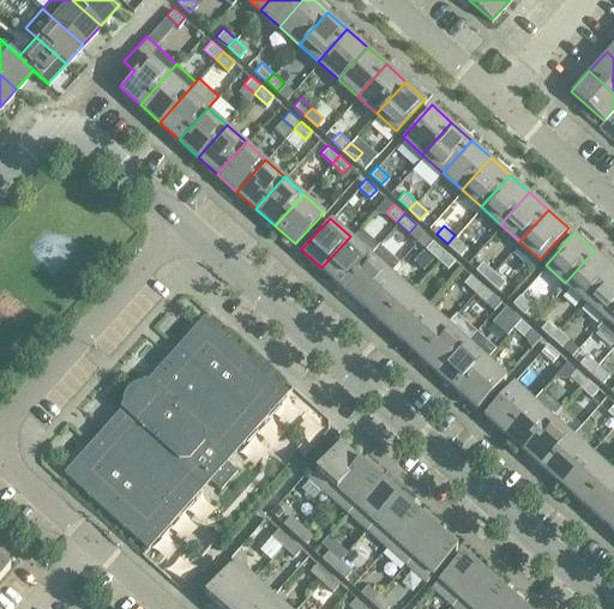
[(455,235),(447,243),(459,254),(467,246),(455,235)]
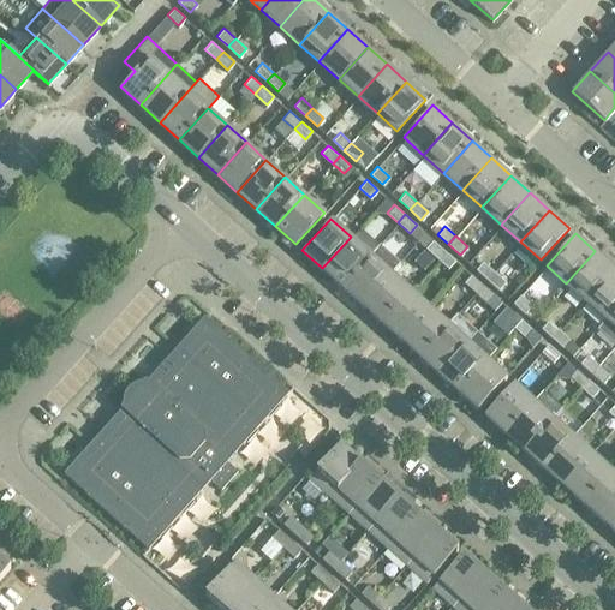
[(351,237),(322,268),(341,286),(370,253),(351,237)]
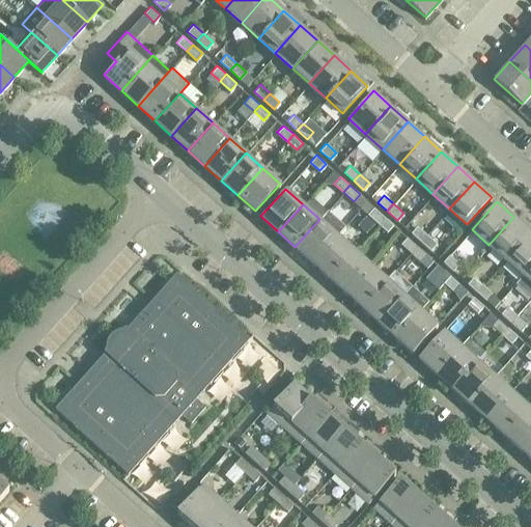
[(378,222),(384,215),(373,206),(367,213),(378,222)]
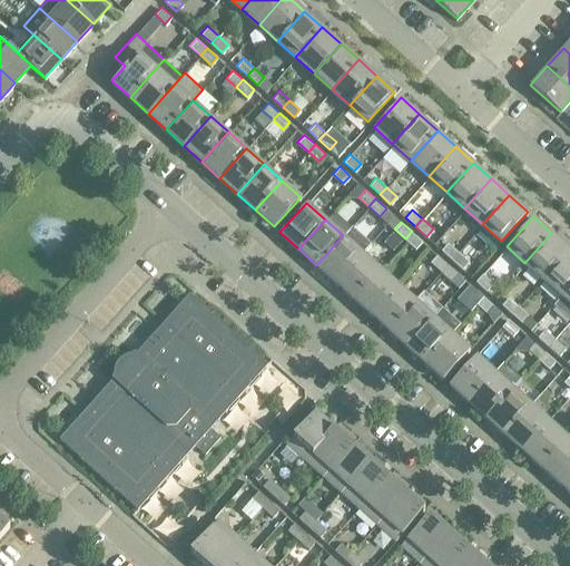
[(334,281),(361,251),(370,241),(352,225),(343,235),(316,265),(334,281)]
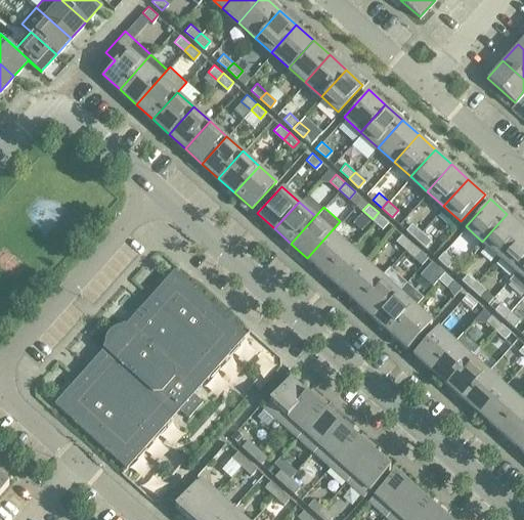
[(382,227),(388,221),(379,212),(373,219),(382,227)]
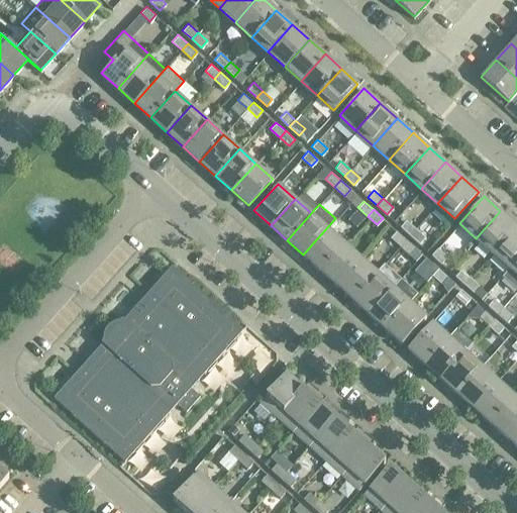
[(500,211),(476,238),(492,252),(516,225),(500,211)]
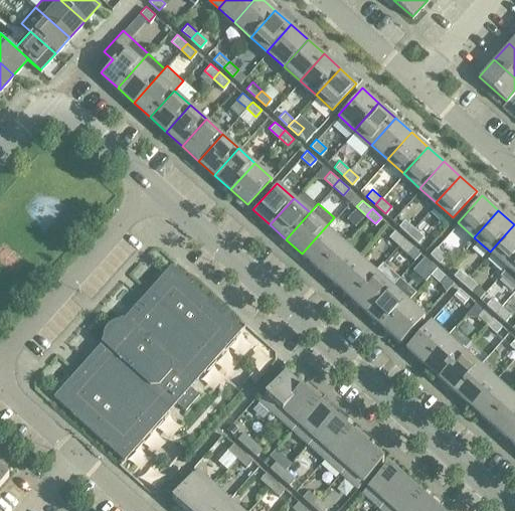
[(404,218),(398,224),(408,233),(414,227),(404,218)]
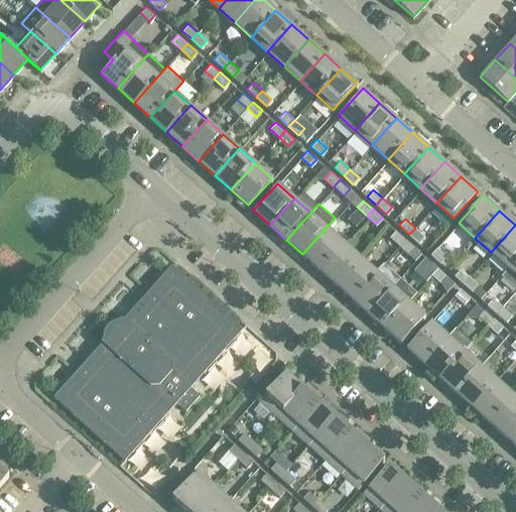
[(515,226),(515,225),(491,252),(507,266),(515,256),(515,226)]
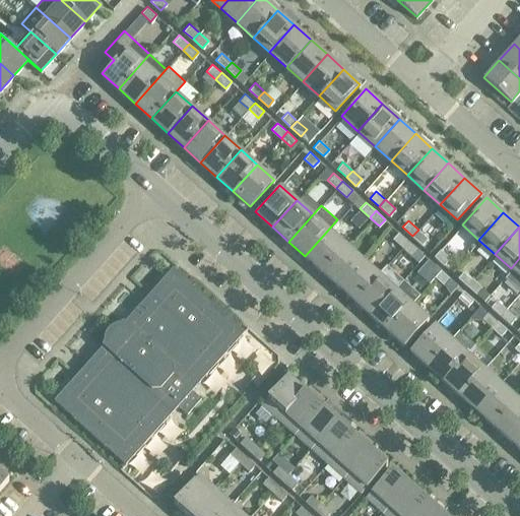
[(329,229),(305,256),(321,270),(345,244),(329,229)]
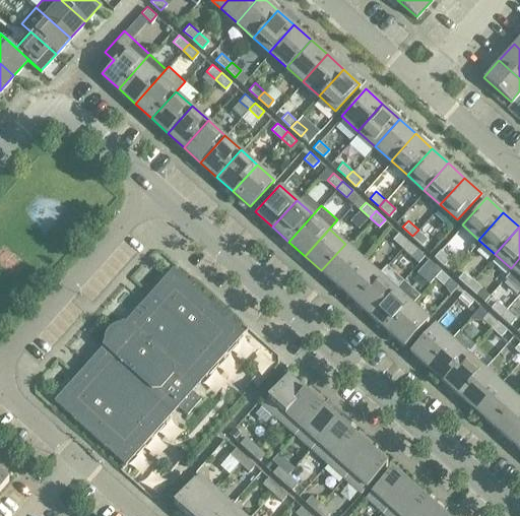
[(418,230),(412,236),(421,244),(428,238),(418,230)]
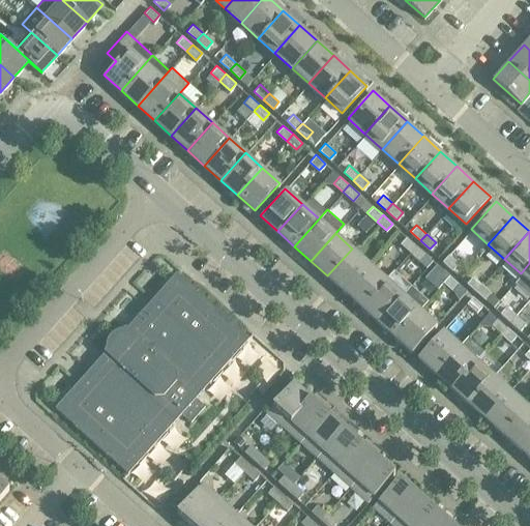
[(410,252),(416,244),(406,236),(400,242),(410,252)]
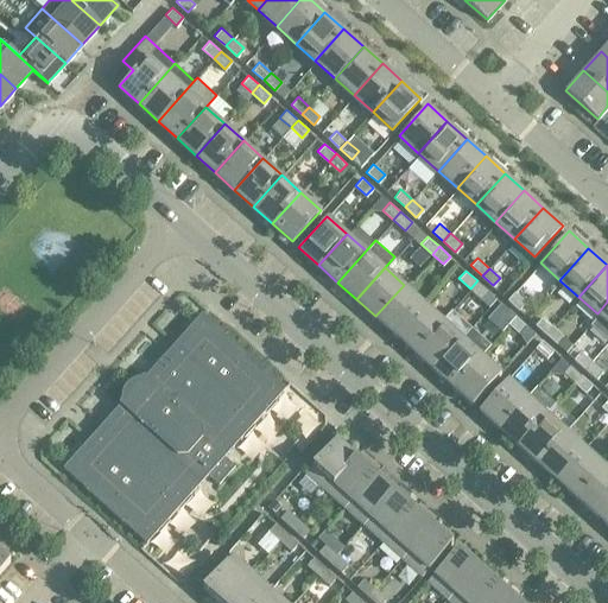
[(481,298),(488,291),(477,280),(470,289),(481,298)]
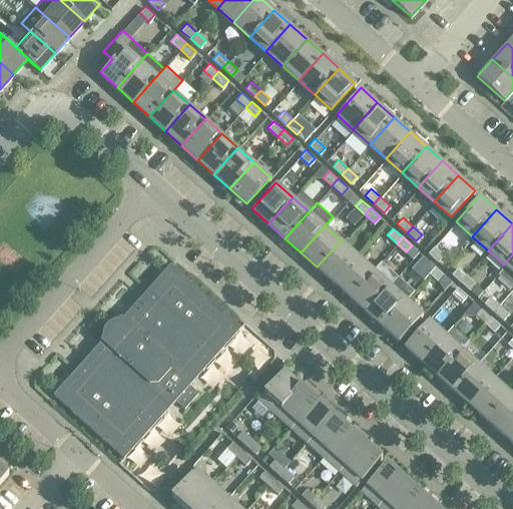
[(341,240),(317,267),(333,282),(357,255),(341,240)]
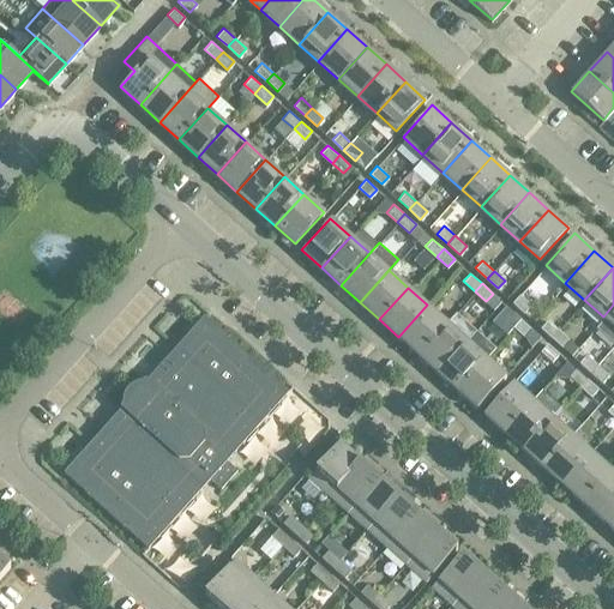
[(512,301),(524,312),(531,303),(519,294),(512,301)]
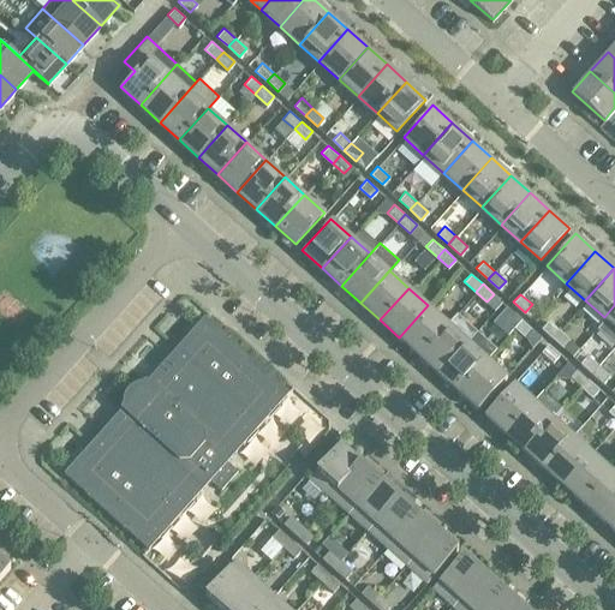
[(428,305),(399,338),(418,354),(447,323),(428,305)]
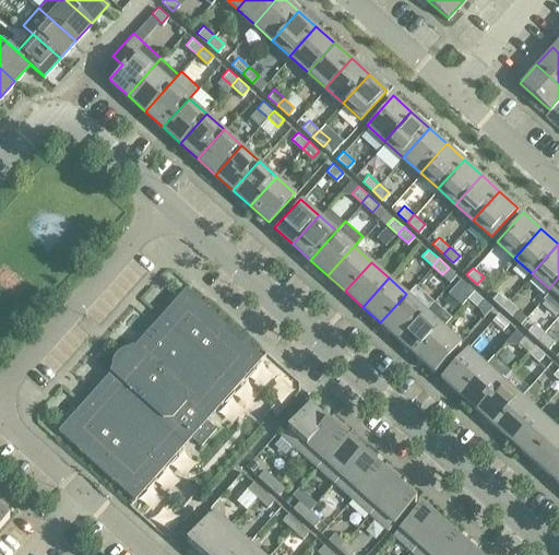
[(558,278),(549,288),(558,297),(558,278)]
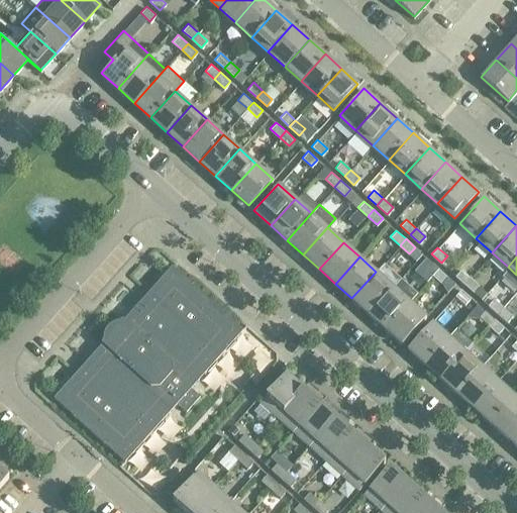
[(432,274),(438,268),(428,259),(422,266),(432,274)]
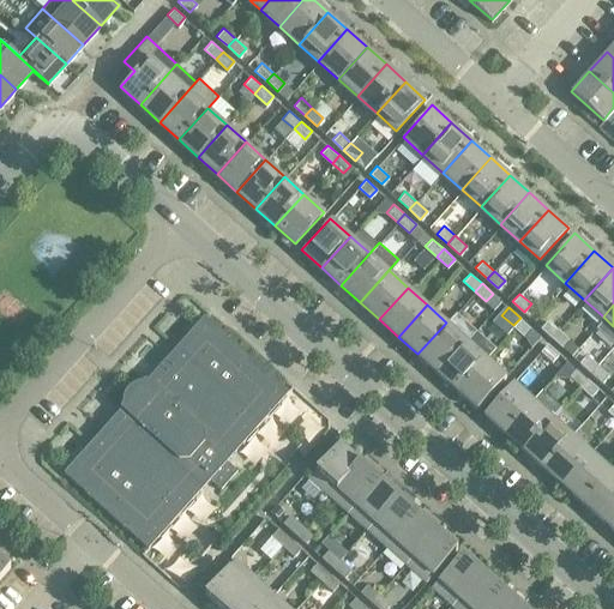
[(437,372),(475,329),(456,312),(446,323),(417,354),(437,372)]
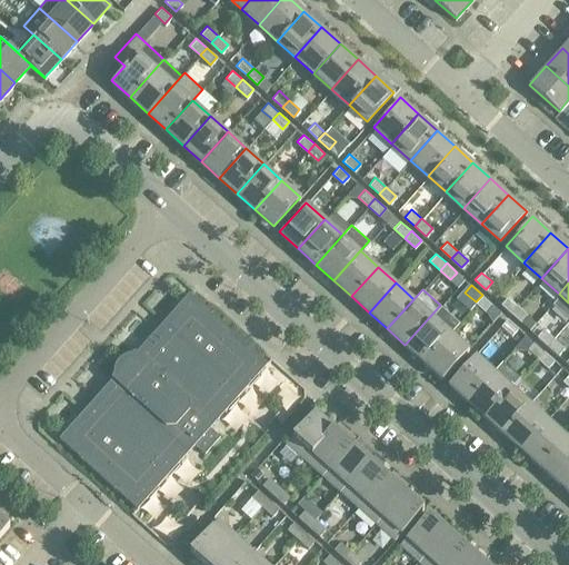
[(189,291),(176,306),(136,350),(135,349),(133,352),(127,353),(122,354),(119,357),(116,360),(113,364),(112,368),(112,375),(111,376),(112,377),(59,437),(137,507),(268,362),(189,291)]
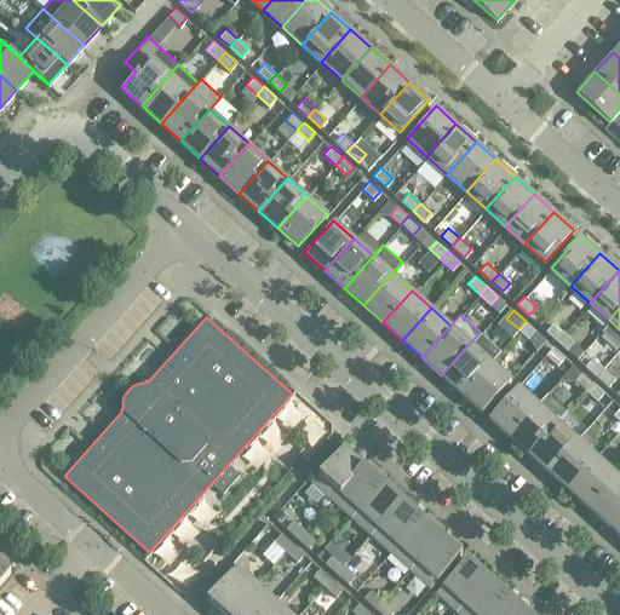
[(529,339),(537,331),(526,321),(518,328),(529,339)]
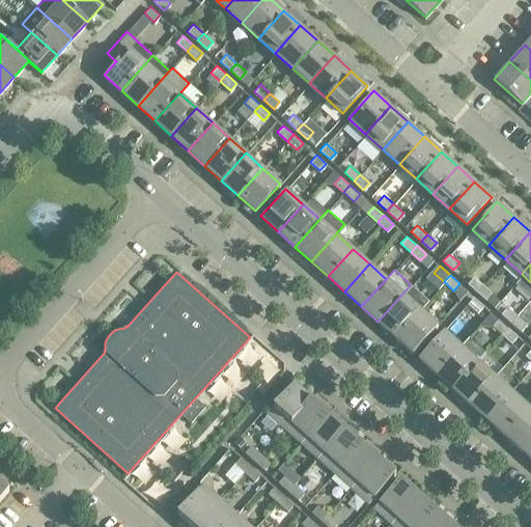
[(477,292),(483,284),(473,276),(467,282),(477,292)]
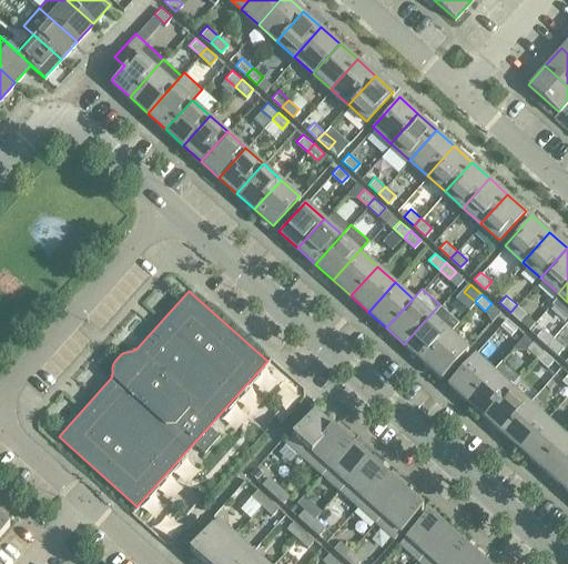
[(439,304),(404,344),(422,360),(448,330),(457,320),(439,304)]
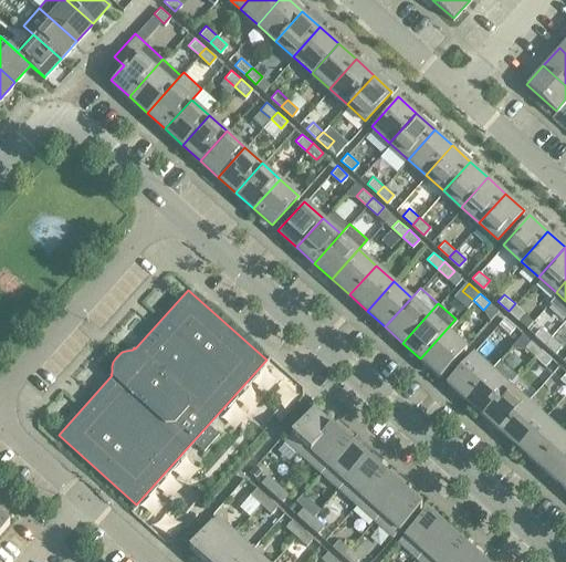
[(509,311),(514,315),(519,320),(525,313),(515,303),(509,311)]
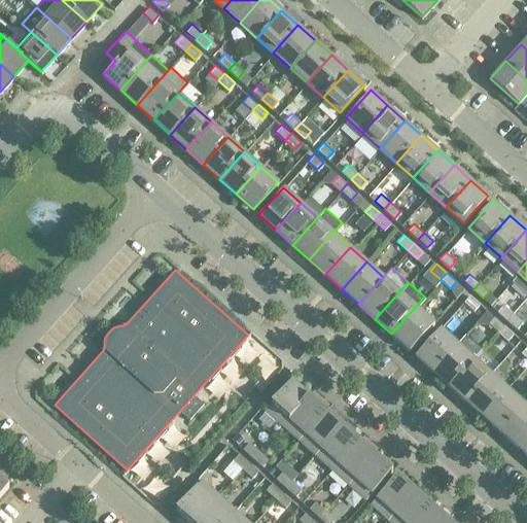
[(472,309),(479,303),(469,293),(463,300),(472,309)]
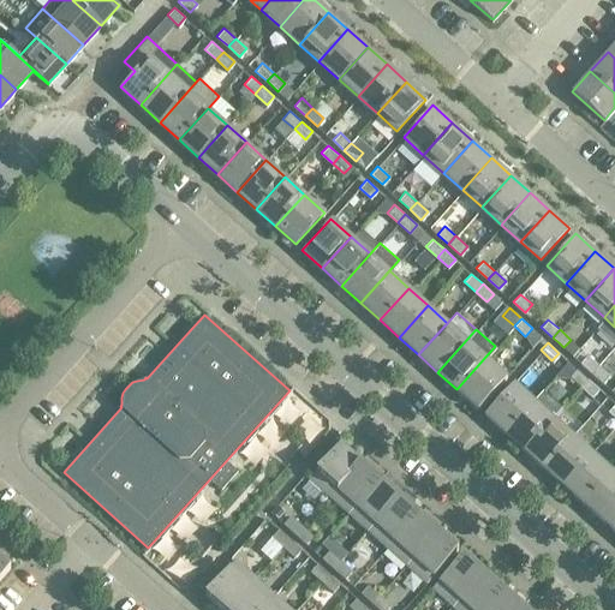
[(587,353),(580,362),(591,372),(598,364),(587,353)]
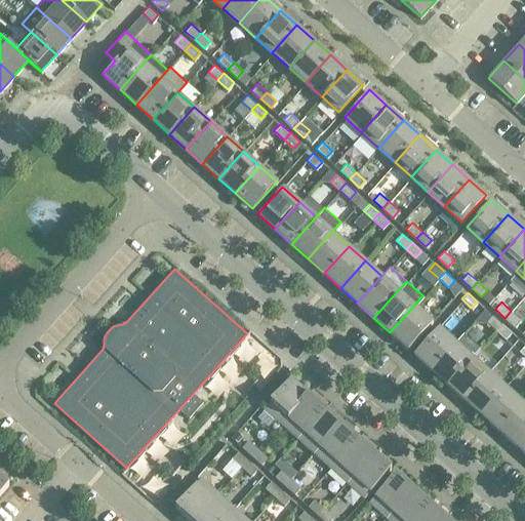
[(414,305),(390,332),(407,348),(432,320),(414,305)]
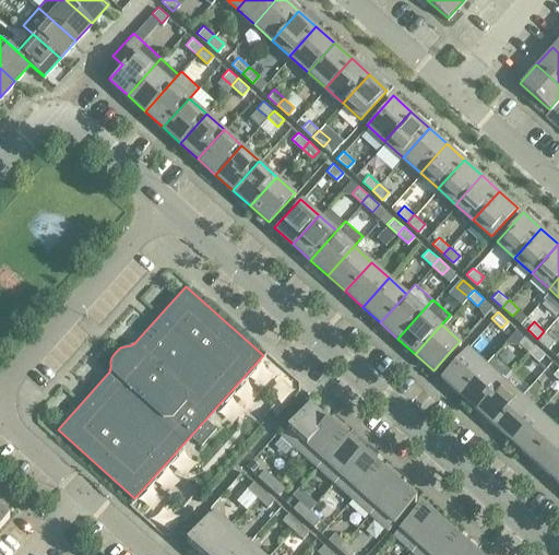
[(544,331),(537,339),(548,347),(555,340),(544,331)]
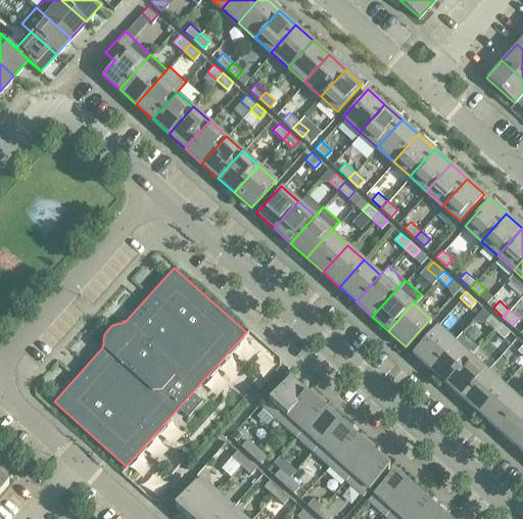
[(493,328),(500,322),(490,313),(484,320),(493,328)]
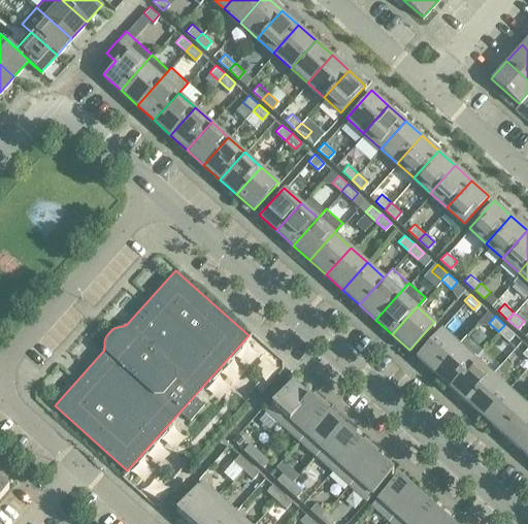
[(508,340),(515,333),(504,325),(498,331),(508,340)]
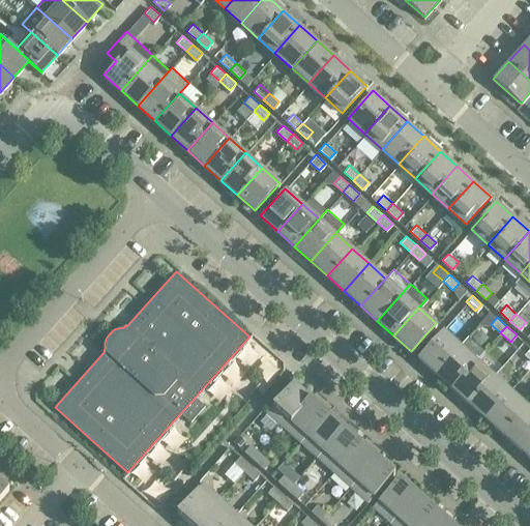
[(442,329),(417,356),(435,372),(460,345),(442,329)]
